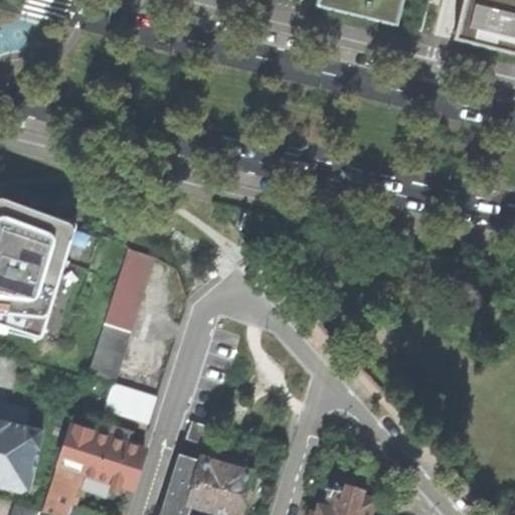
[(342,0),(395,13),(397,0),(342,0)]
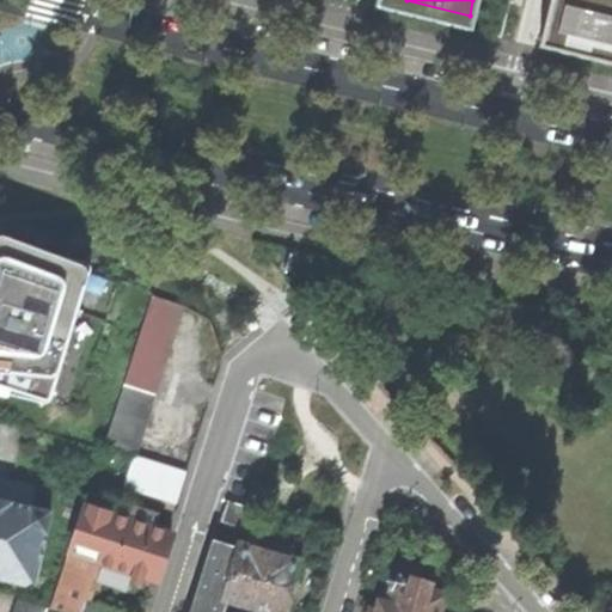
[(611,0),(551,0),(542,48),(611,65),(611,0)]
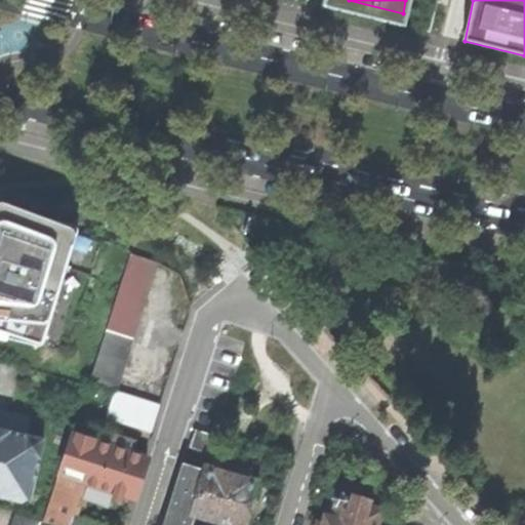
[(7,205),(0,224),(0,318),(61,334),(104,215),(37,189),(23,190),(12,197),(7,205)]
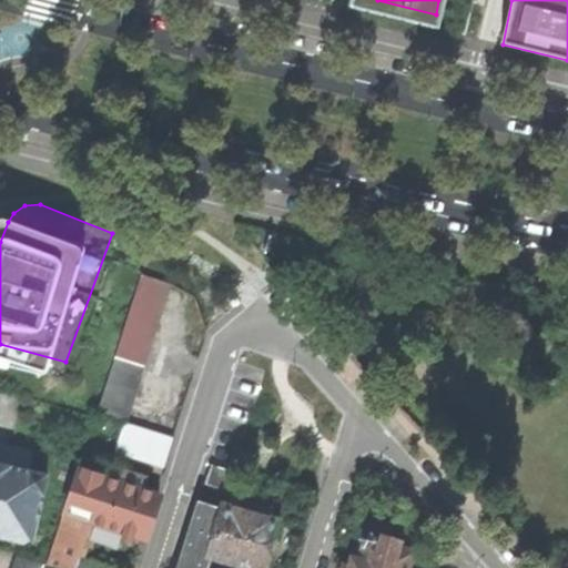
[(169,284),(141,272),(99,414),(125,422),(129,423),(169,284)]
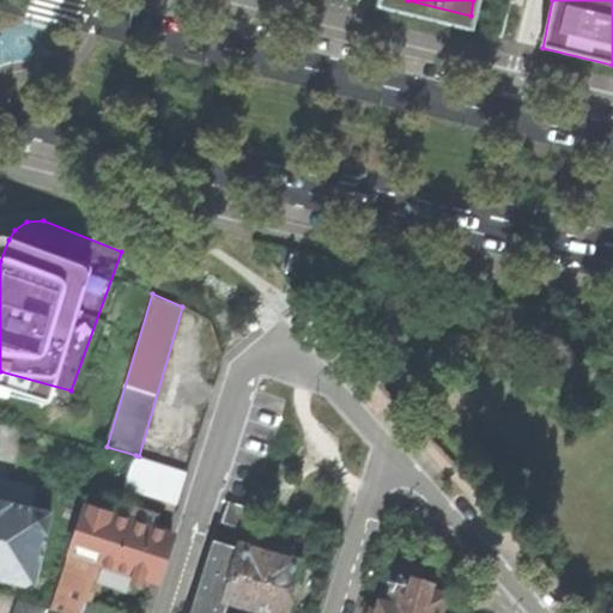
[(187,473),(139,456),(135,455),(126,486),(177,504),(187,473)]
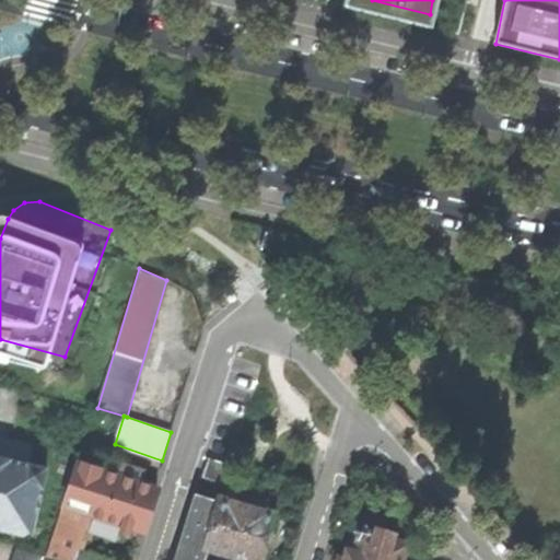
[(0,524),(32,532),(47,468),(0,457),(0,524)]
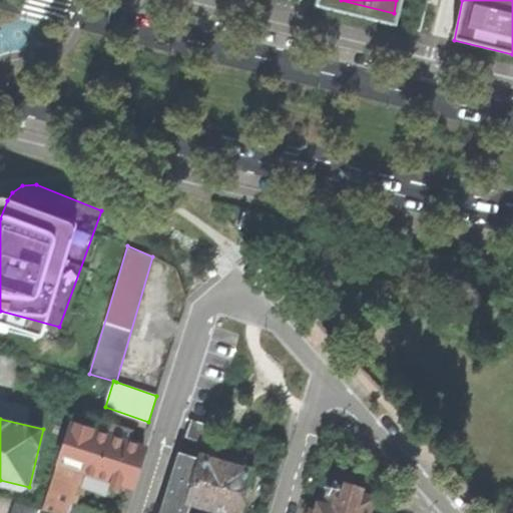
[(184,437),(211,445),(216,428),(189,420),(184,437)]
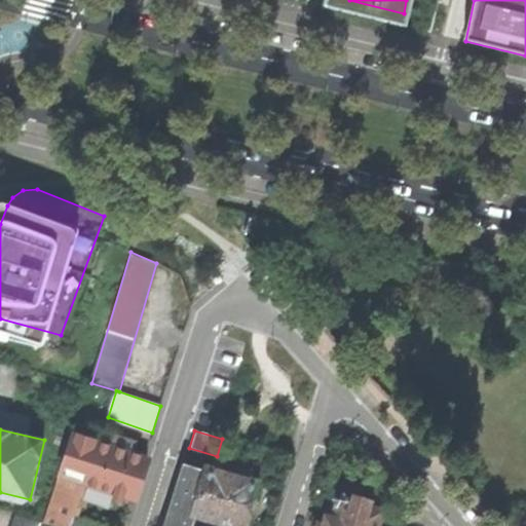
[(132,454),(136,443),(113,436),(110,447),(74,436),(62,475),(61,475),(44,525),(105,525),(74,516),(82,490),(113,500),(114,498),(121,501),(123,494),(132,497),(135,487),(144,458),(132,454)]
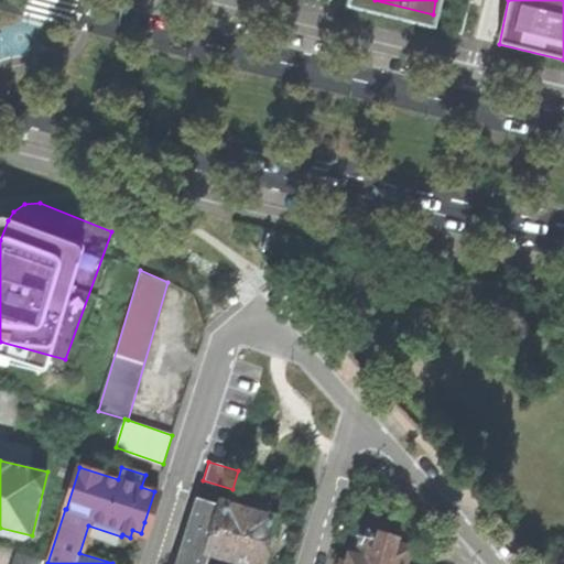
[(175,563),(205,563),(210,551),(256,563),(261,563),(268,543),(275,518),(264,514),(268,507),(236,497),(234,506),(221,502),(220,505),(196,497),(183,541),(175,563)]
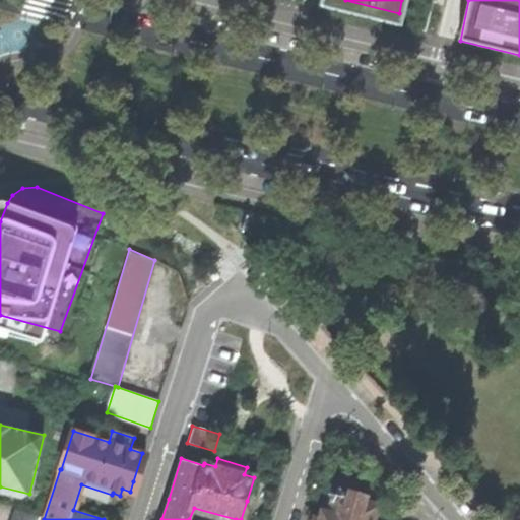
[(28,512),(43,517),(52,486),(39,481),(28,512)]
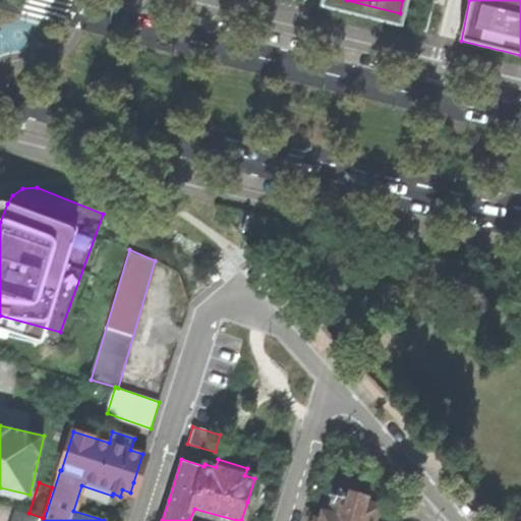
[(348,499),(364,503),(365,498),(350,494),(348,499)]
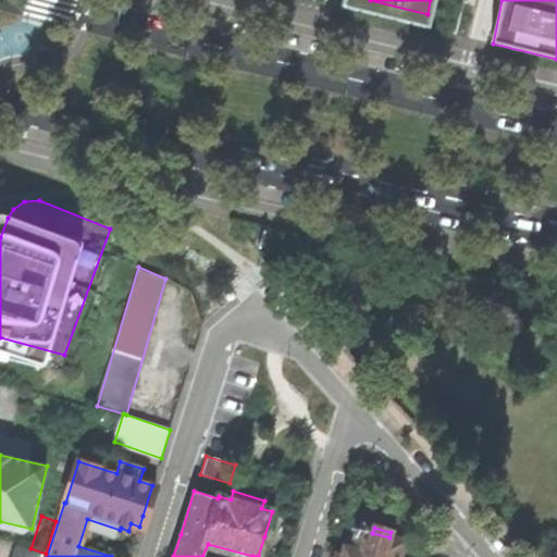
[(398,556),(403,542),(390,537),(372,533),(364,531),(358,529),(357,533),(353,548),(345,546),(341,556),(398,556)]
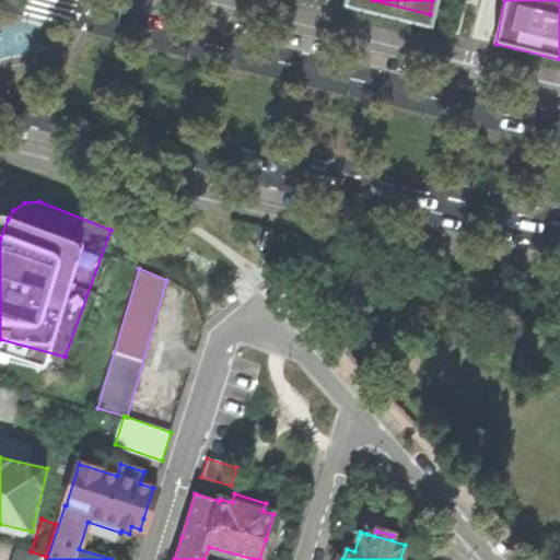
[(11,559),(44,559),(45,558),(15,548),(11,559)]
